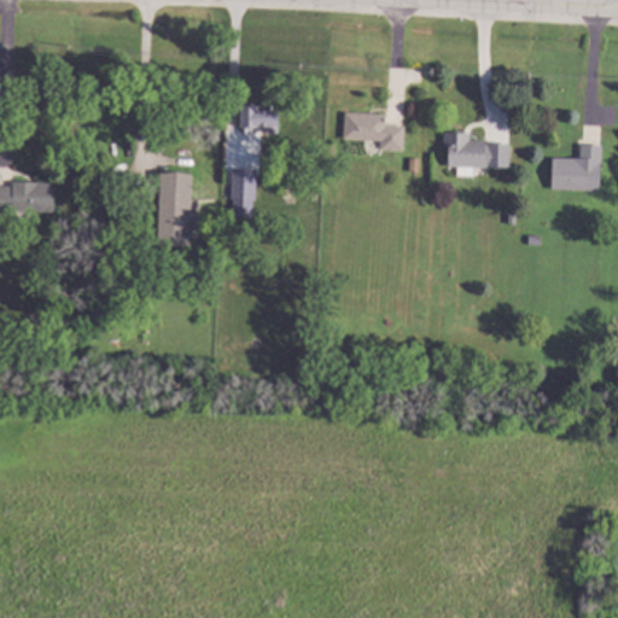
[(258,106),(272,106),(272,110),(280,110),(280,133),(269,134),(269,126),(258,126),(258,128),(243,128),(243,104),(258,104),(258,106)]
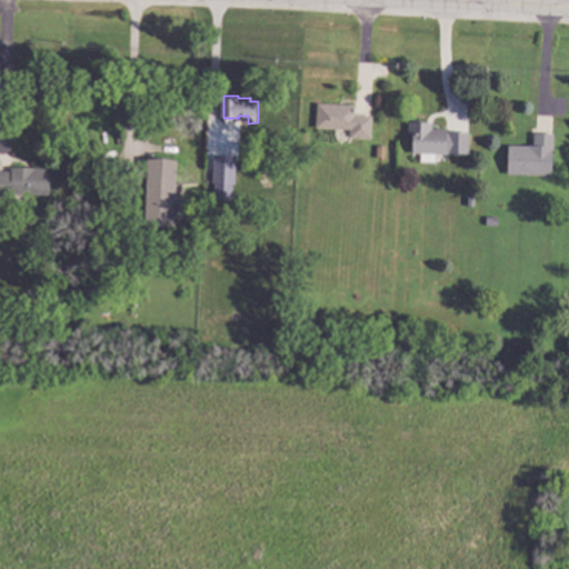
[(357,106),(357,116),(373,116),(372,139),(351,138),(351,129),(318,128),(319,103),(357,106)]
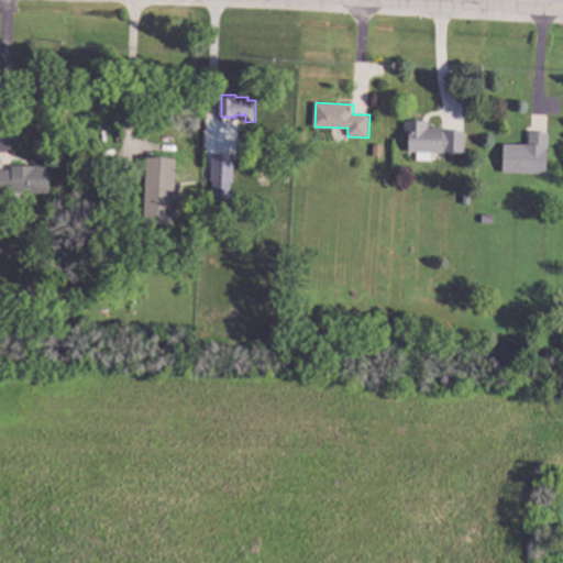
[(430,121),(429,128),(444,128),(443,132),(454,133),(453,152),(443,151),(443,153),(433,153),(432,162),(417,161),(417,152),(409,152),(410,134),(405,133),(406,120),(430,121)]
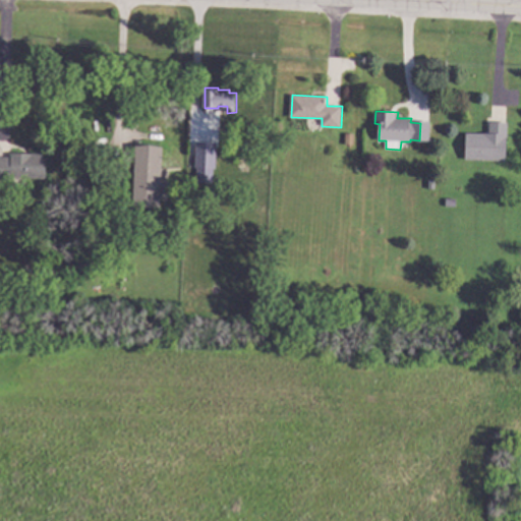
[(507,161),(466,160),(466,133),(490,133),(490,122),(507,122),(507,161)]
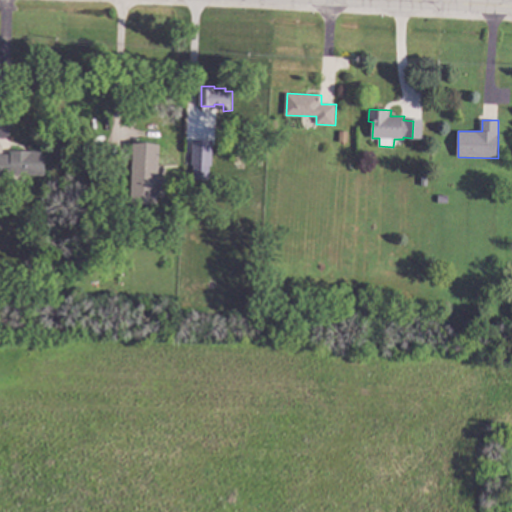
[(345,131),(345,142),(337,142),(337,132),(345,131)]
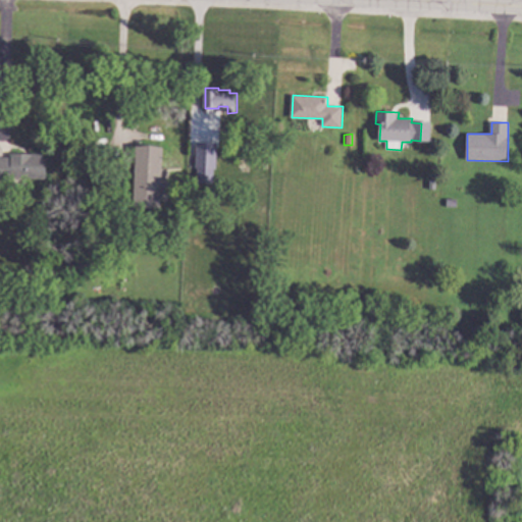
[(216,143),(216,170),(198,170),(199,143),(216,143)]
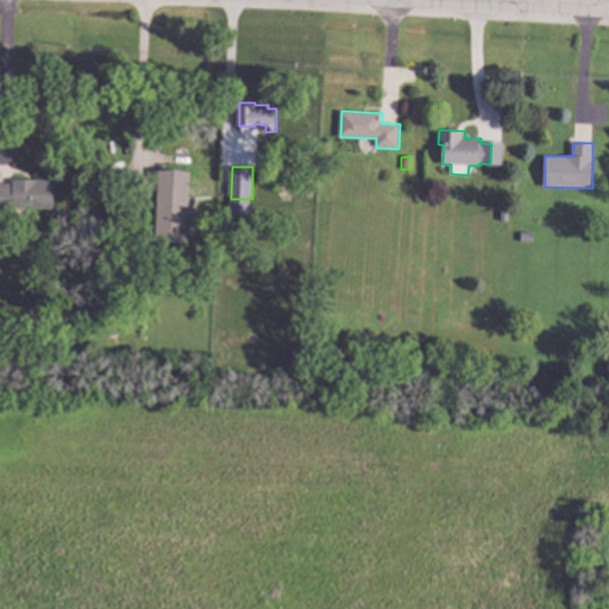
[(188,173),(187,184),(190,186),(188,243),(156,242),(159,171),(188,173)]
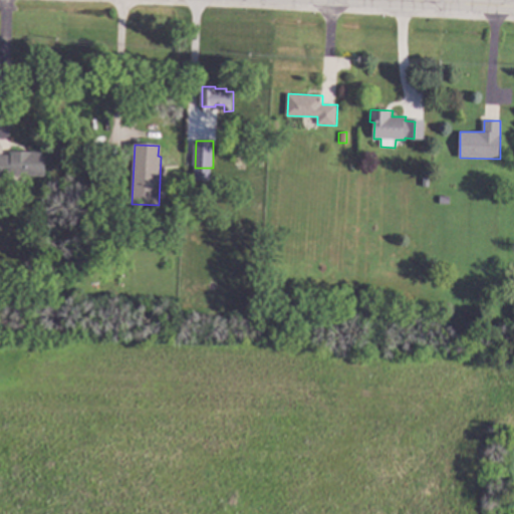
[(47,152),(46,177),(13,175),(12,178),(0,178),(0,155),(10,155),(10,151),(47,152)]
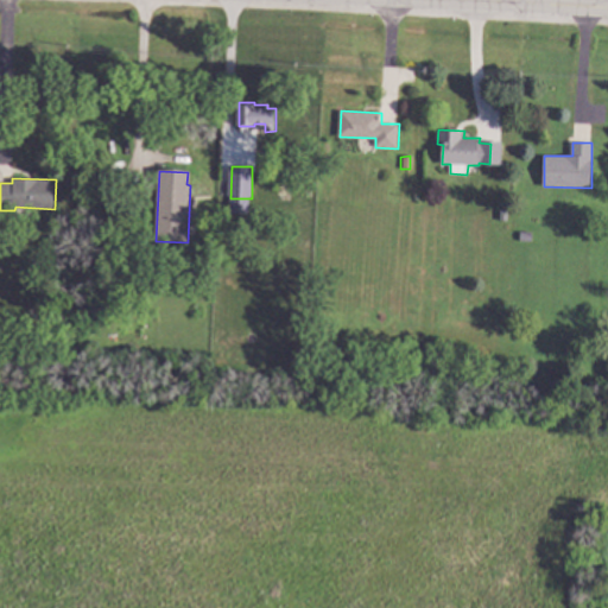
[(533,240),(521,240),(521,232),(533,230),(533,240)]
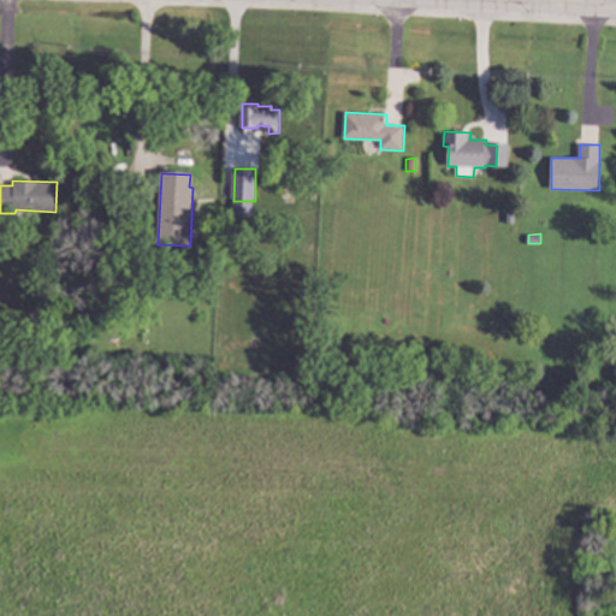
[(58,313),(57,323),(43,321),(43,312),(58,313)]
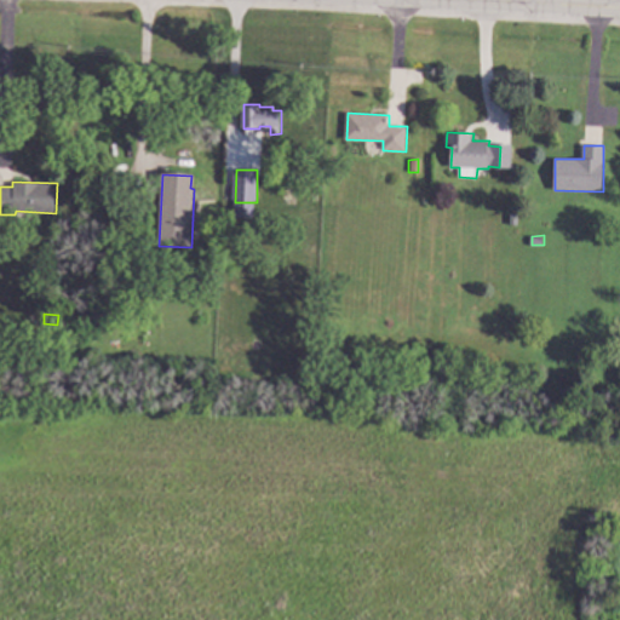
[(85,317),(85,327),(70,326),(70,316),(85,317)]
